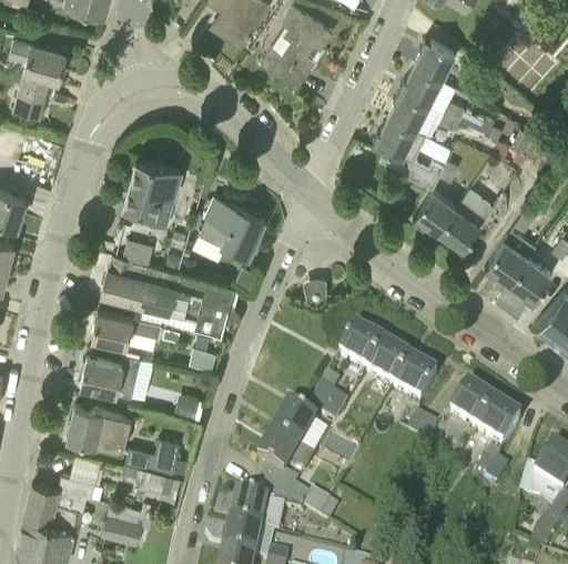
[(54,0),(104,13),(105,12),(108,0),(54,0)]
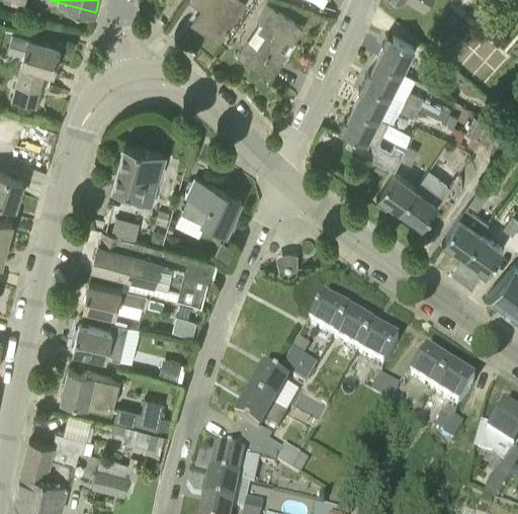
[(192,25),(219,45),(225,35),(226,36),(229,32),(228,31),(245,7),(235,0),(189,0),(188,3),(201,12),(192,25)]
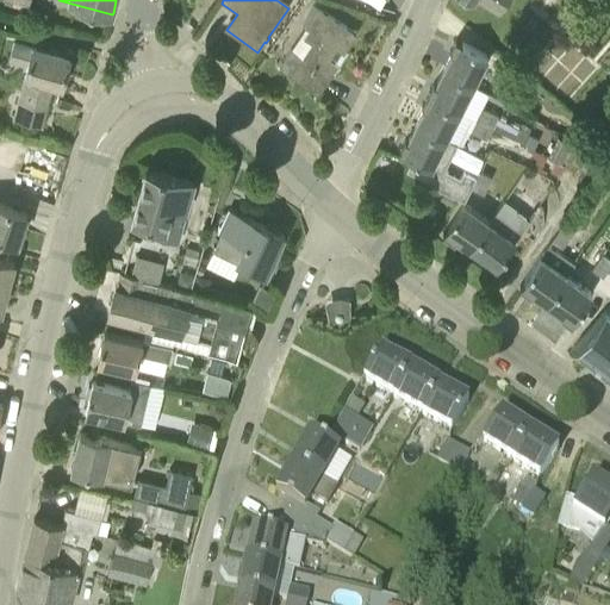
[(346,0),(378,16),(384,0),(346,0)]
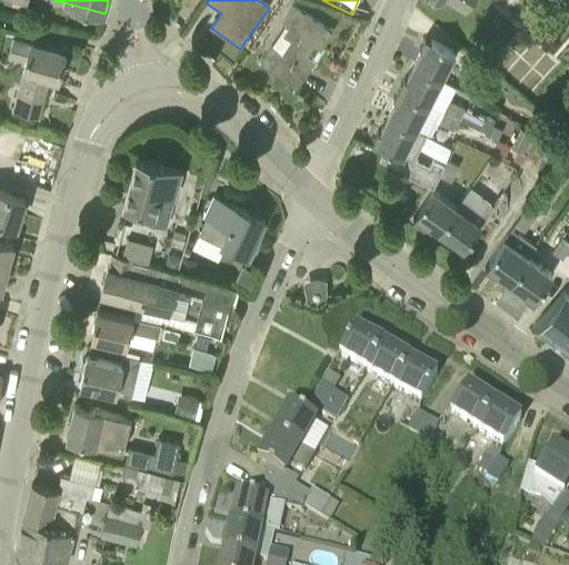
[(441,0),(466,15),(473,0),(441,0)]
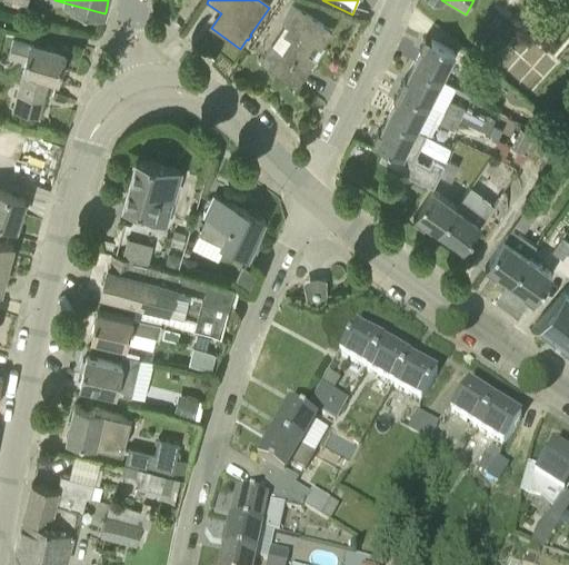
[(281,26),(286,29),(260,66),(295,88),(292,91),(293,92),(313,61),(307,57),(313,47),(320,51),(333,32),(332,31),(331,35),(293,9),(281,26)]
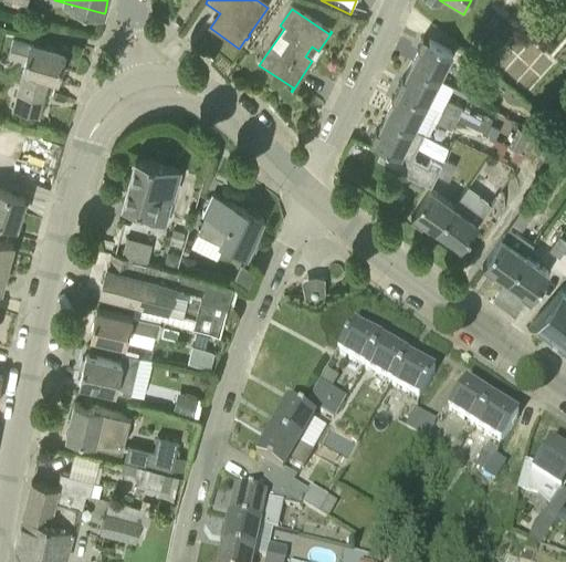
[(415,63),(441,76),(452,54),(426,41),(415,63)]
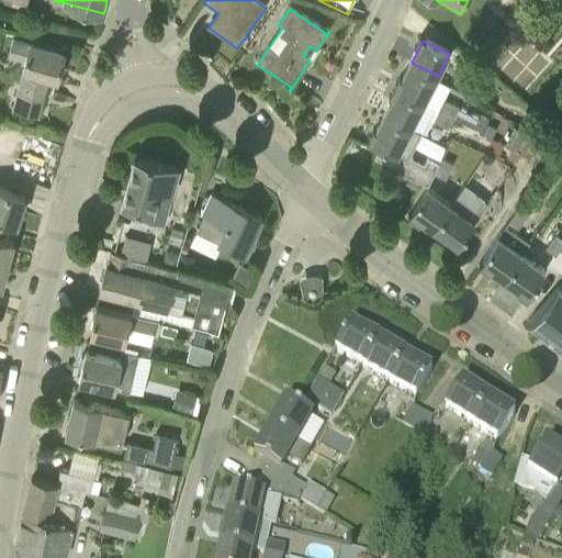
[(13,112),(17,113),(37,119),(45,93),(48,81),(57,84),(64,56),(14,43),(9,60),(25,65),(18,91),(13,112)]
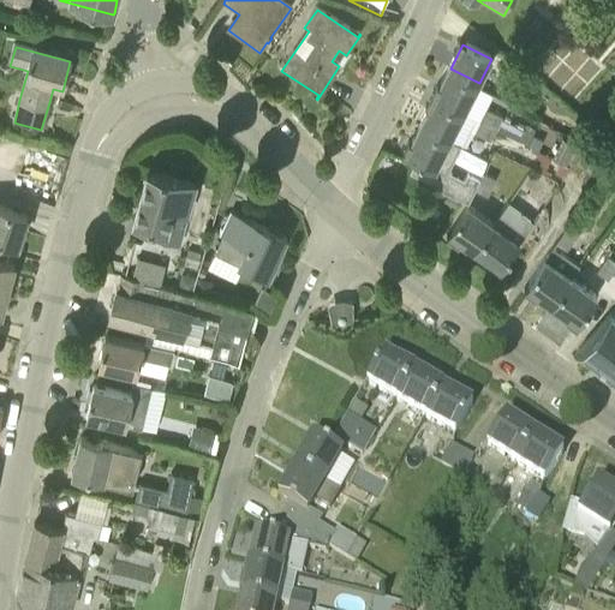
[(463,115),(479,83),(451,69),(439,91),(440,91),(435,101),(463,115)]
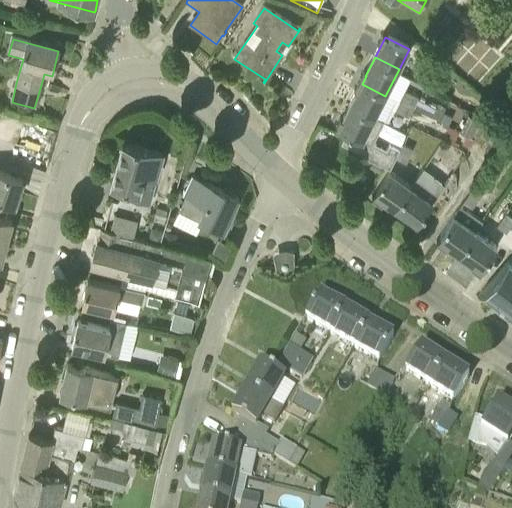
[(424,57),(419,67),(433,73),(438,64),(424,57)]
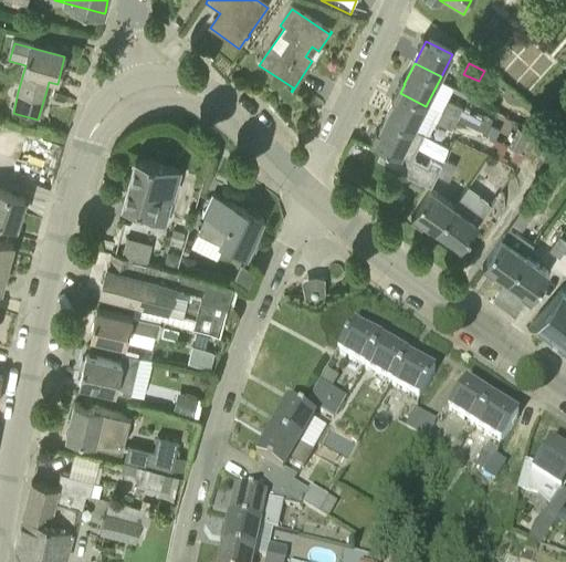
[(426,106),(400,93),(396,102),(395,102),(386,118),(412,132),(426,106)]
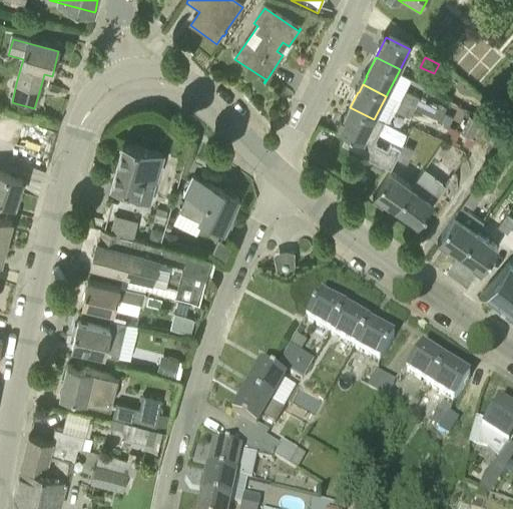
[(401,104),(415,111),(420,101),(406,94),(401,104)]
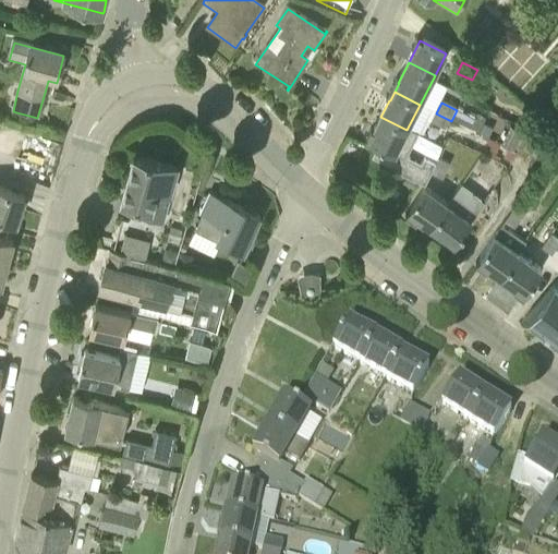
[(471,118),(457,110),(451,121),(465,129),(471,118)]
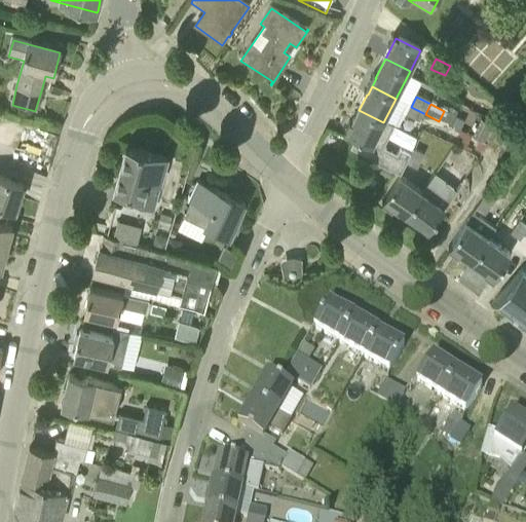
[(425,114),(411,107),(406,116),(420,123),(425,114)]
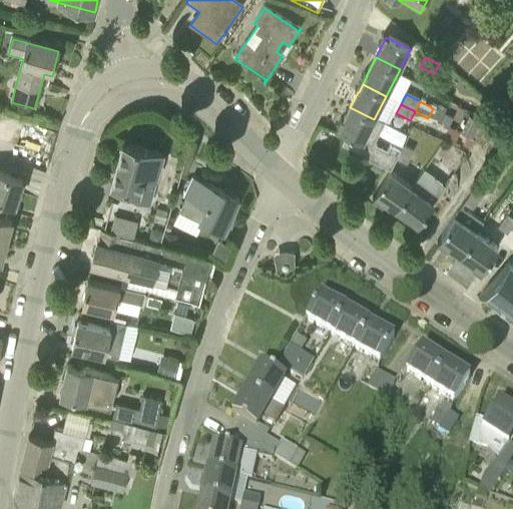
[(374,119),(350,107),(338,131),(362,143),(374,119)]
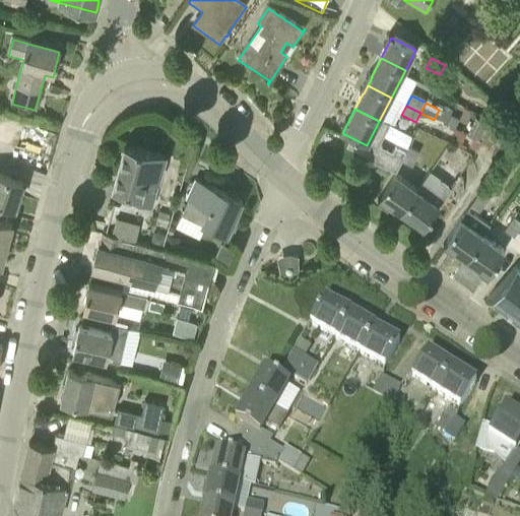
[(474,119),(466,136),(478,142),(486,125),(474,119)]
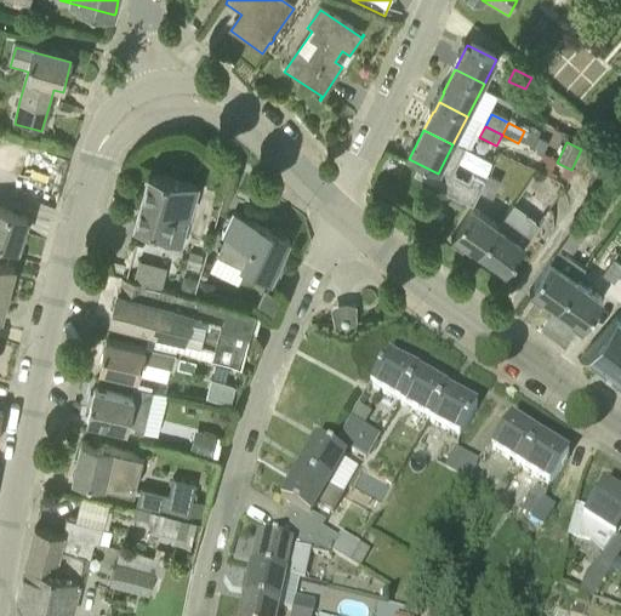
[(148,176),(134,226),(152,231),(149,241),(181,250),(197,189),(148,176)]
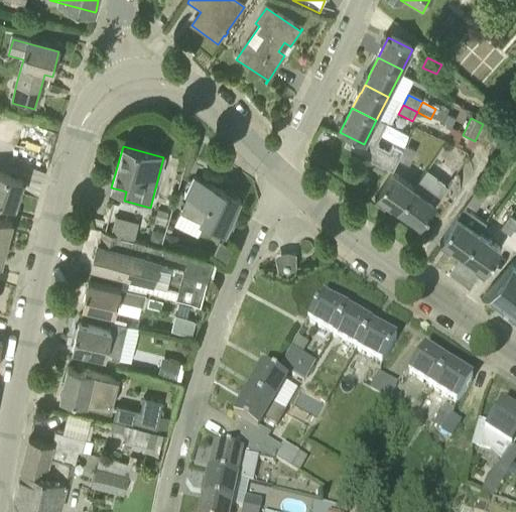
[(416,153),(405,148),(398,161),(409,167),(416,153)]
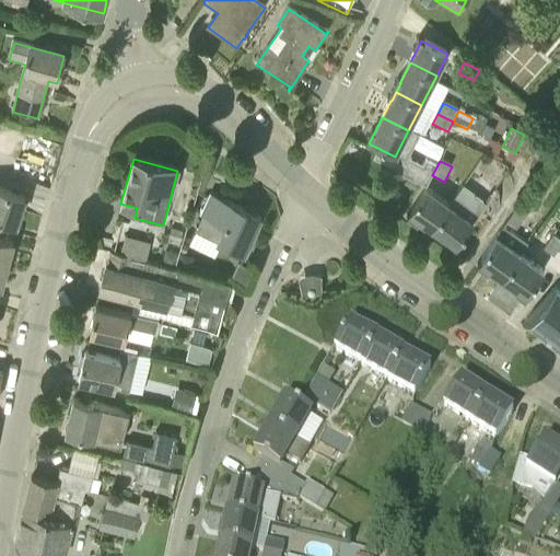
[(463,188),(455,198),(448,207),(432,231),(456,247),(486,204),(463,188)]
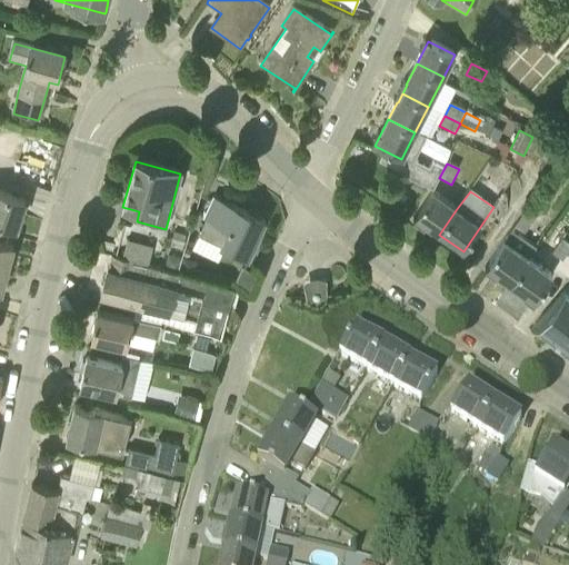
[(0,225),(16,230),(25,201),(0,192),(0,225)]
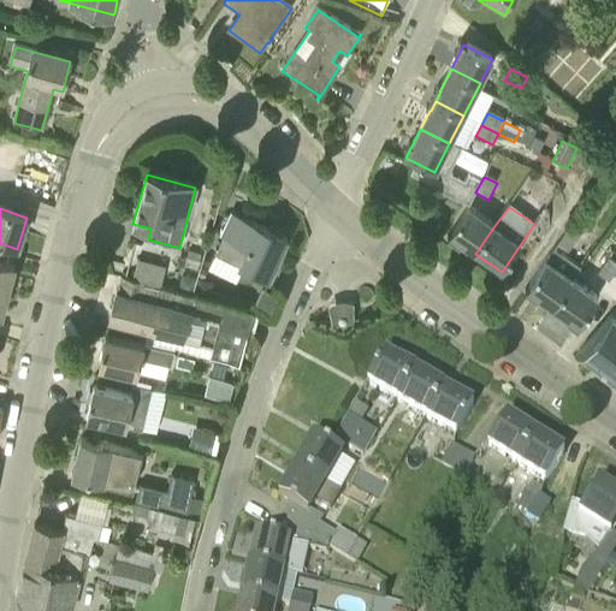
[(449,236),(475,254),(493,227),(468,209),(449,236)]
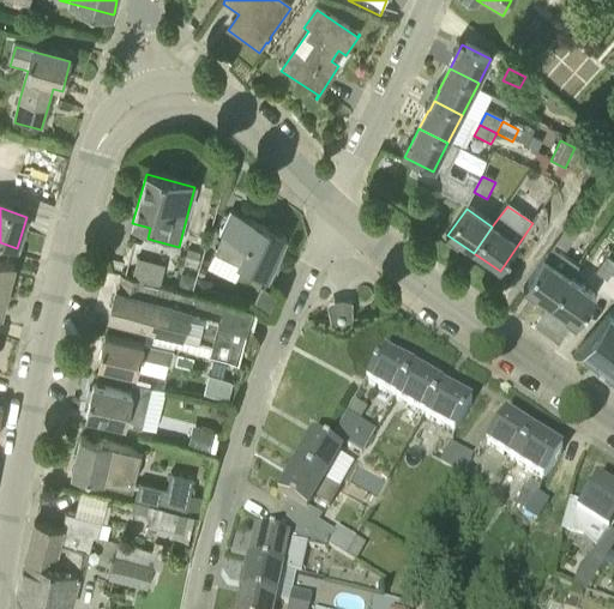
[(272,283),(281,267),(275,265),(287,240),(230,215),(221,236),(222,237),(214,255),(272,283)]
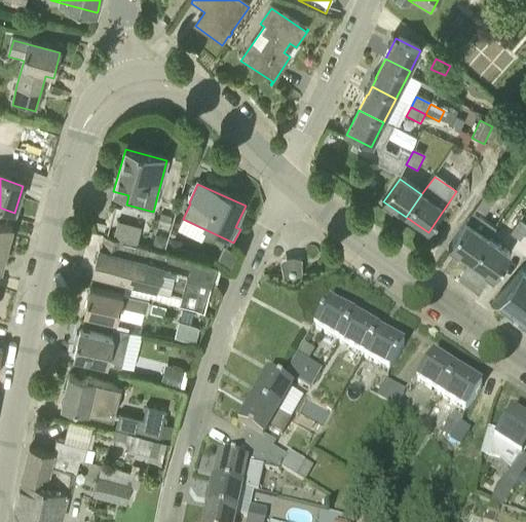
[(485,218),(494,204),(484,198),(476,211),(485,218)]
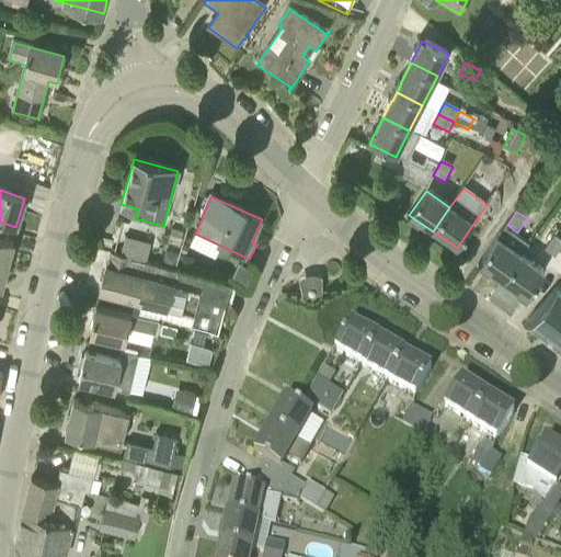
[(528,246),(513,235),(504,229),(480,264),(503,281),(521,256),(528,246)]
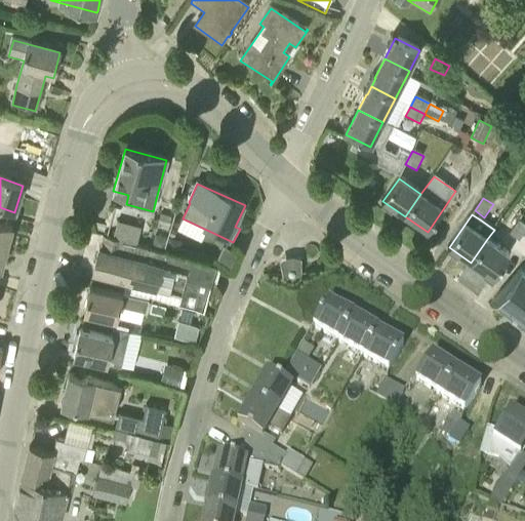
[(520,241),(524,233),(524,226),(519,222),(510,235),(520,241)]
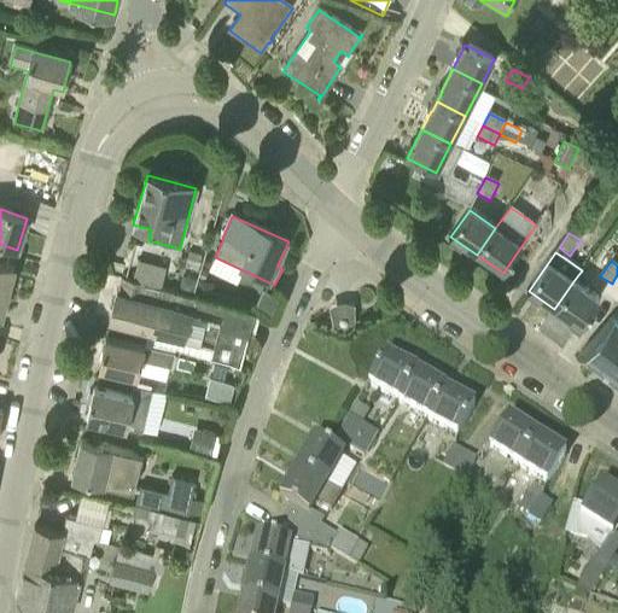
[(0,291),(7,293),(15,268),(0,264),(0,291)]
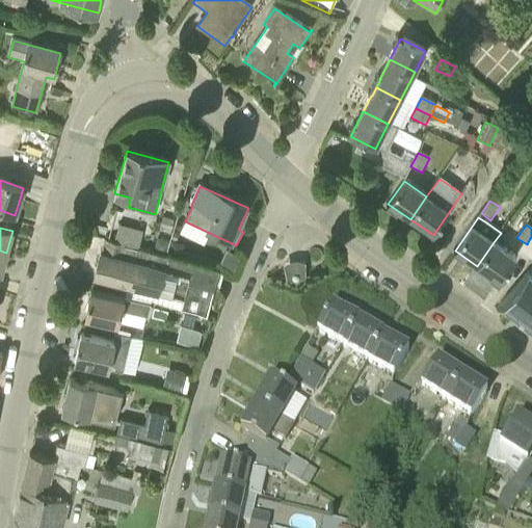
[(218,269),(105,240),(102,254),(101,253),(95,279),(128,287),(125,297),(181,311),(207,318),(218,269)]
